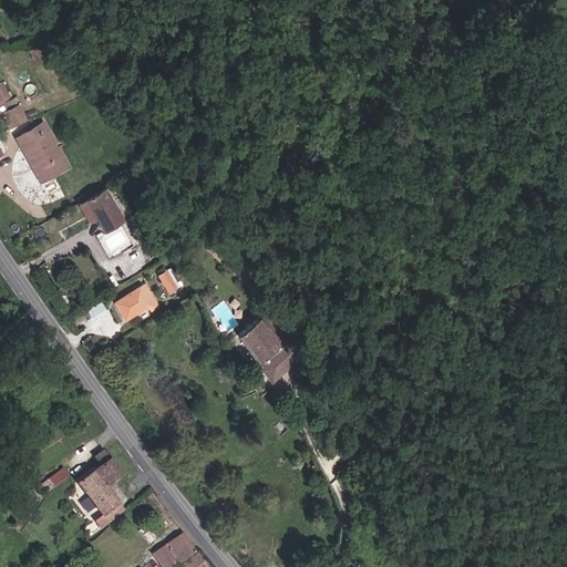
[(3,84),(0,84),(0,99),(3,106),(7,114),(14,131),(29,124),(19,100),(11,103),(3,84)]
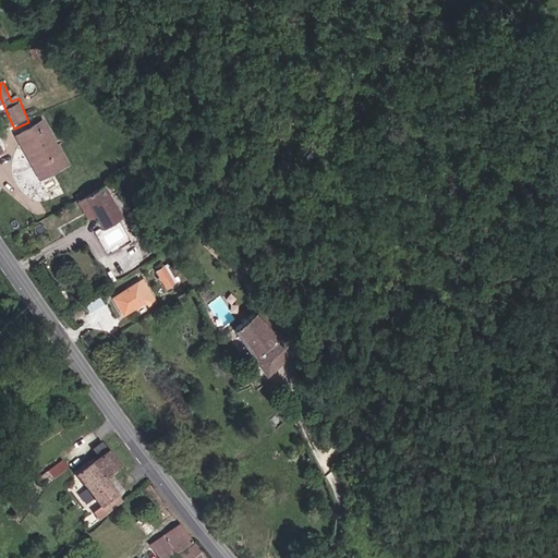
[(9,131),(14,129),(7,112),(2,114),(9,131)]
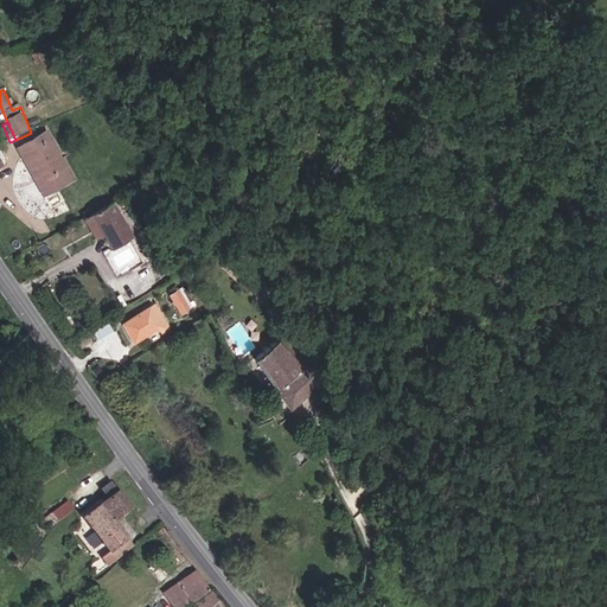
[(29,172),(58,159),(56,154),(46,138),(23,151),(27,159),(23,161),(29,172)]
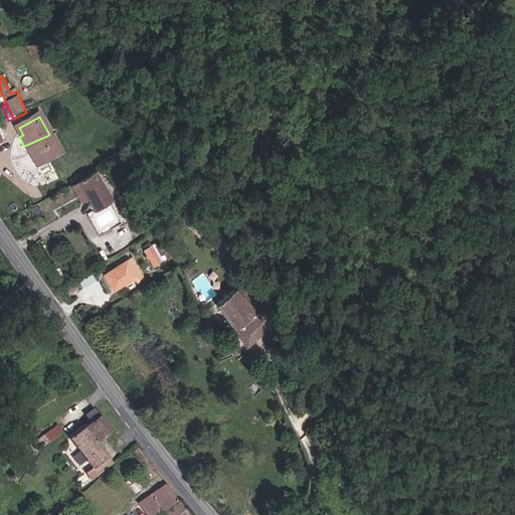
[(59,154),(49,135),(24,146),(28,154),(32,151),(40,164),(59,154)]
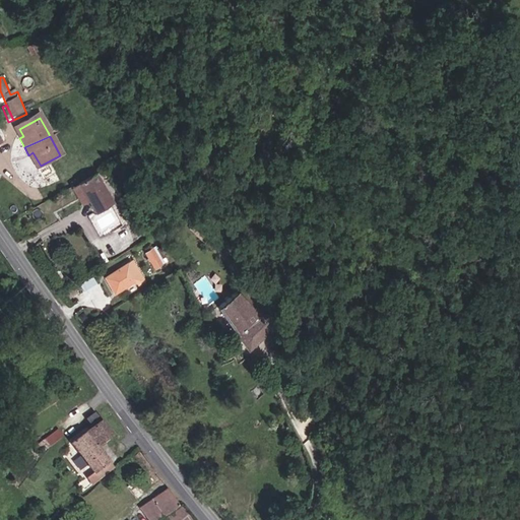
[(33,152),(28,155),(36,169),(41,166),(33,152)]
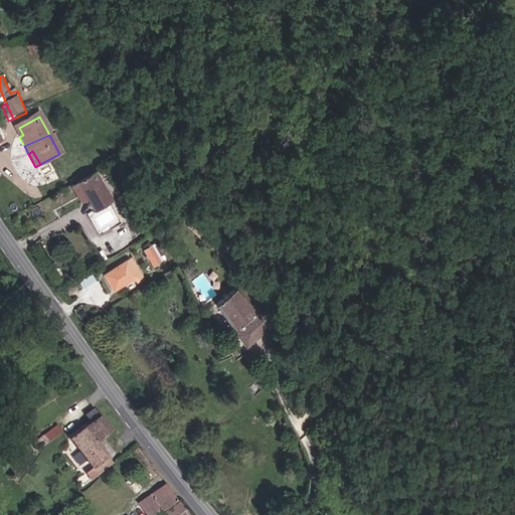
[(97,173),(76,184),(94,213),(113,202),(97,173)]
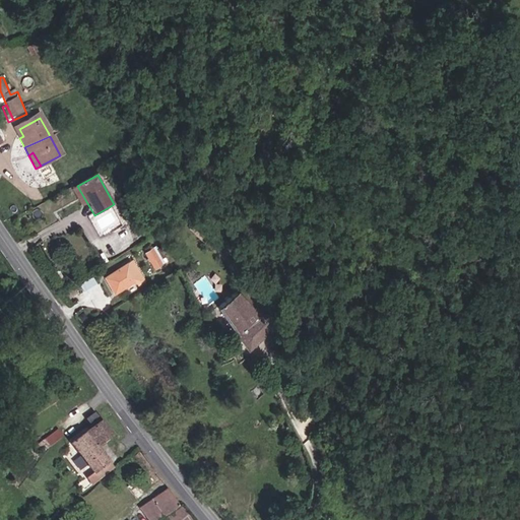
[(141,256),(151,272),(163,266),(152,250),(141,256)]
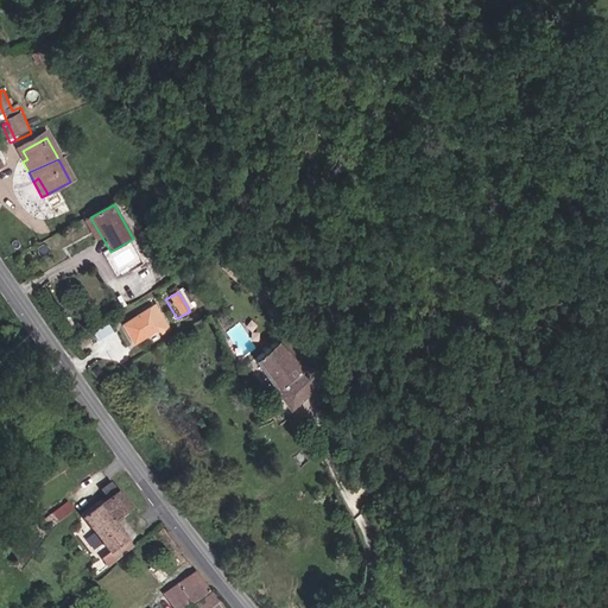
[(118,328),(128,348),(158,330),(147,311),(118,328)]
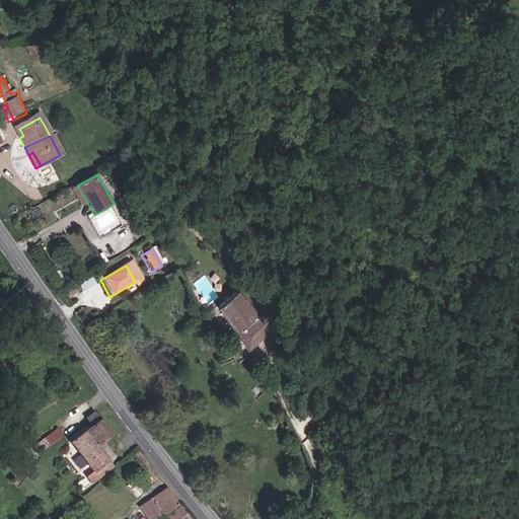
[(272,329),(239,284),(224,295),(227,299),(208,312),(236,355),(272,330),(272,329)]
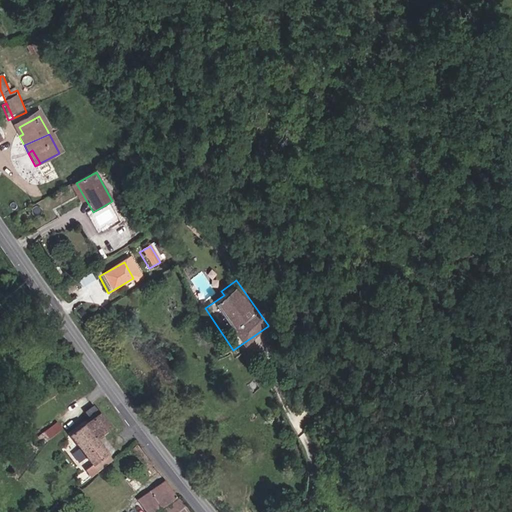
[(90,410),(82,416),(90,425),(82,431),(91,443),(108,430),(99,417),(97,419),(90,410)]
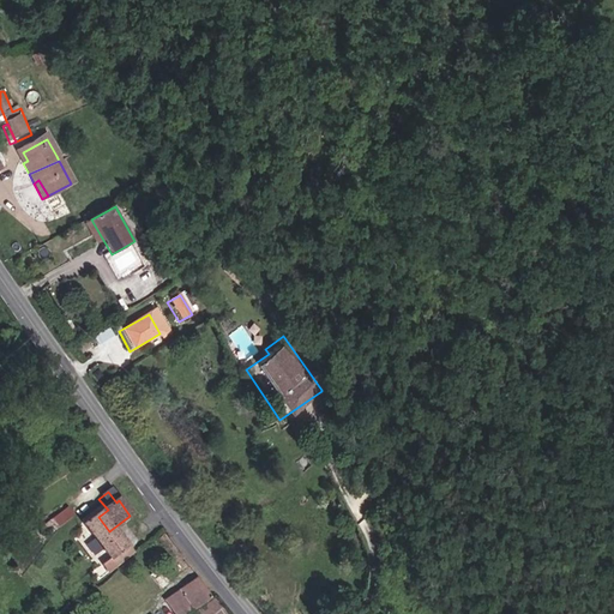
[(90,506),(95,513),(98,517),(108,510),(98,499),(90,506)]
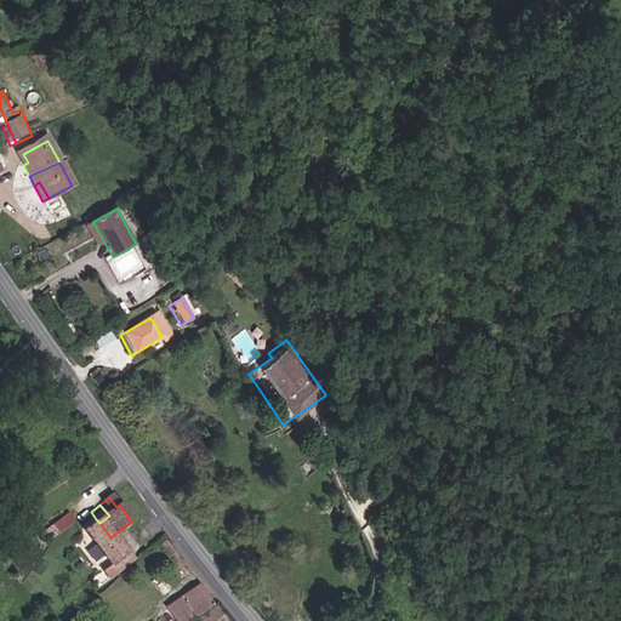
[(43,534),(47,541),(75,522),(69,514),(43,534)]
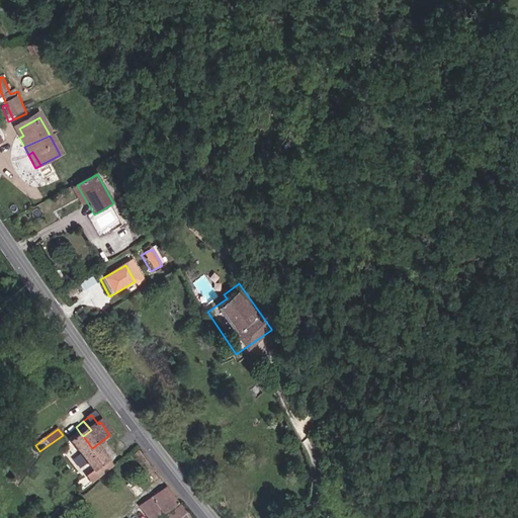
[(96,471),(88,479),(92,484),(113,466),(99,446),(94,450),(92,448),(83,436),(80,433),(72,440),(92,466),(96,471)]
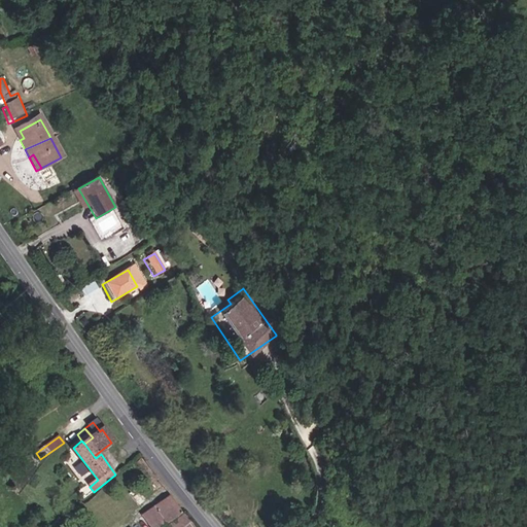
[(85,482),(90,487),(98,480),(94,475),(85,482)]
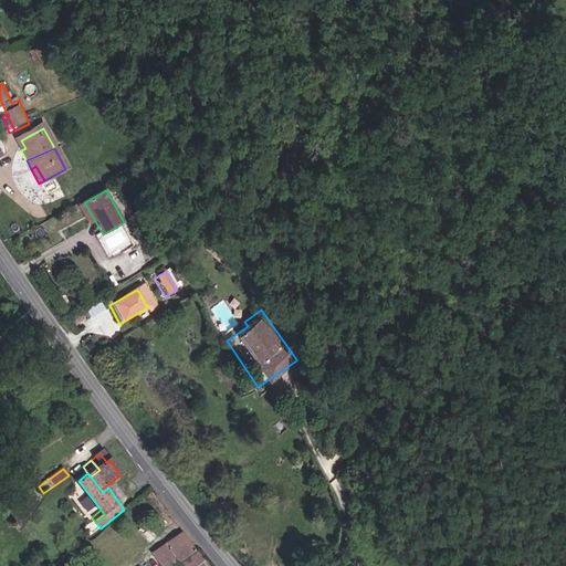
[(155,565),(177,565),(194,555),(180,535),(165,547),(150,558),(155,565)]
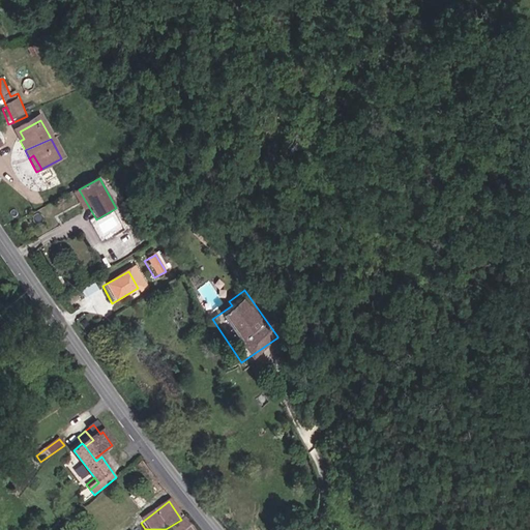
[(192,529),(184,519),(181,520),(168,529),(192,529)]
